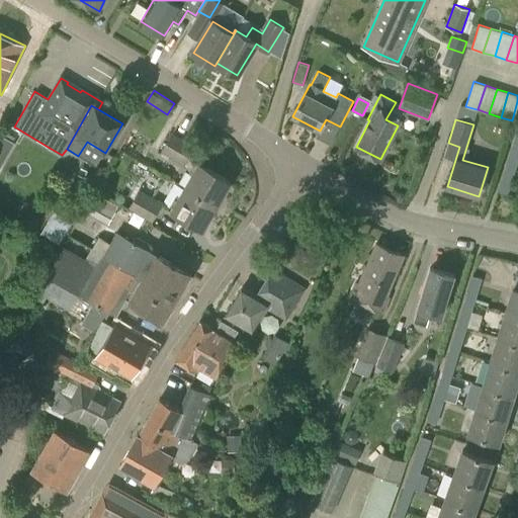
[(184,164),(195,146),(172,133),(161,151),(184,164)]
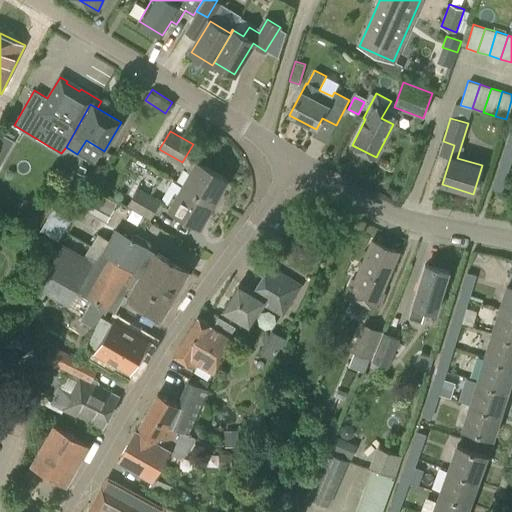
[(15,141),(2,134),(0,136),(0,172),(7,177),(15,164),(5,158),(15,141)]
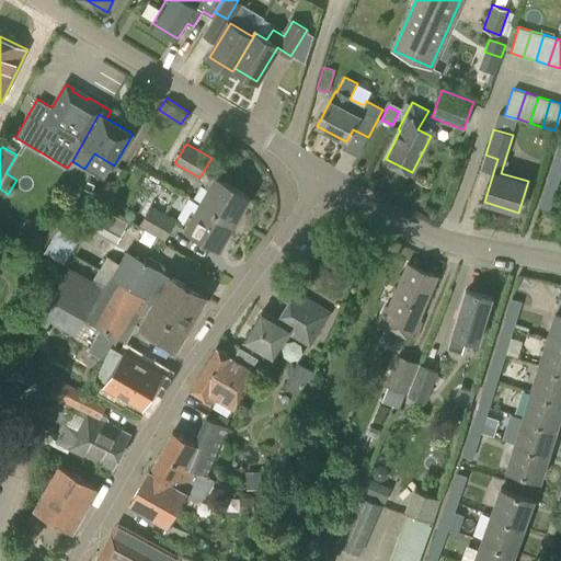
[(558,183),(560,173),(560,156),(556,155),(548,180),(558,183)]
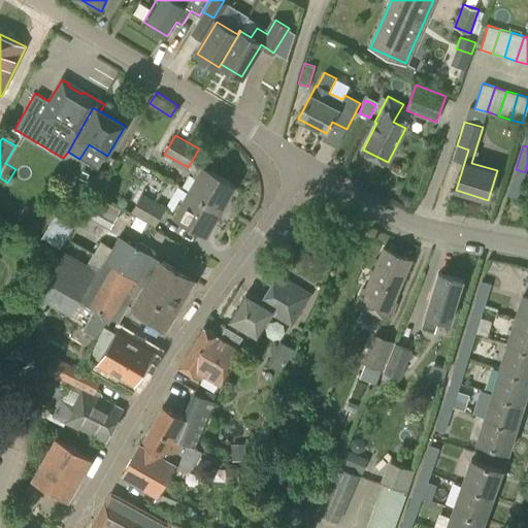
[(190,191),(221,209),(235,186),(203,167),(190,191)]
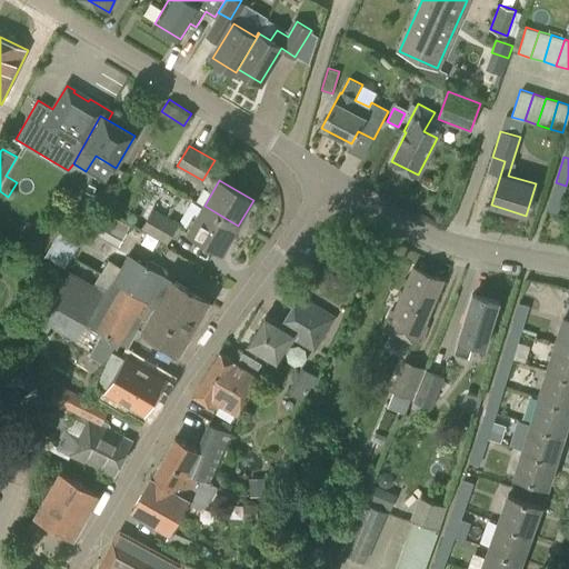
[(558,212),(566,186),(556,182),(548,209),(558,212)]
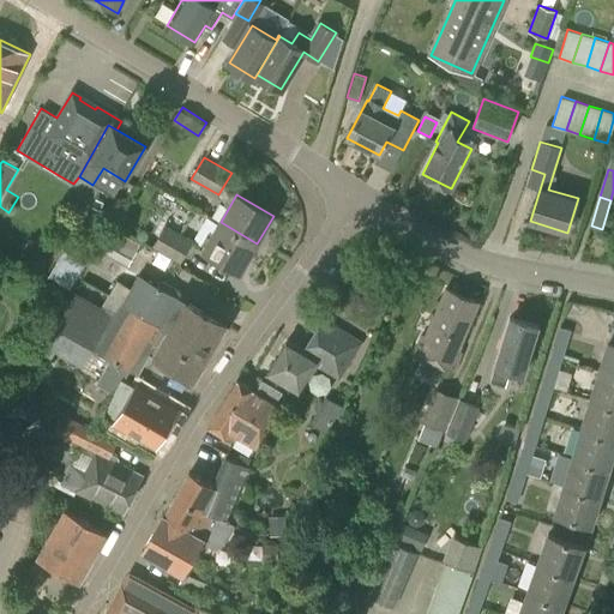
[(240,272),(257,244),(221,222),(204,251),(240,272)]
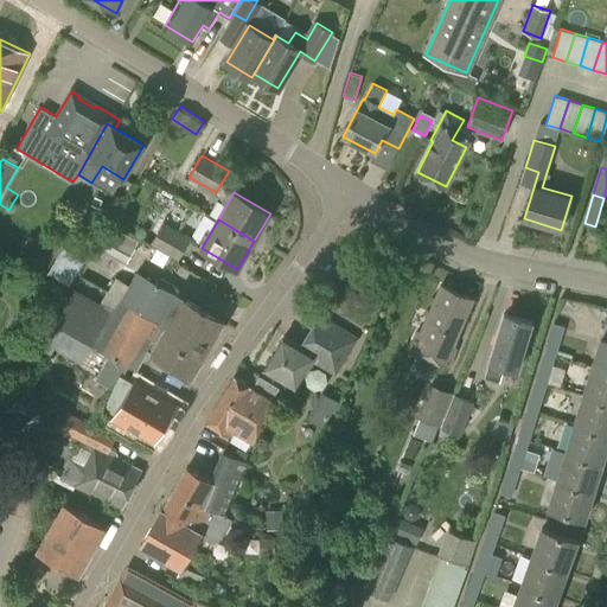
[(178,260),(191,237),(163,222),(151,243),(178,260)]
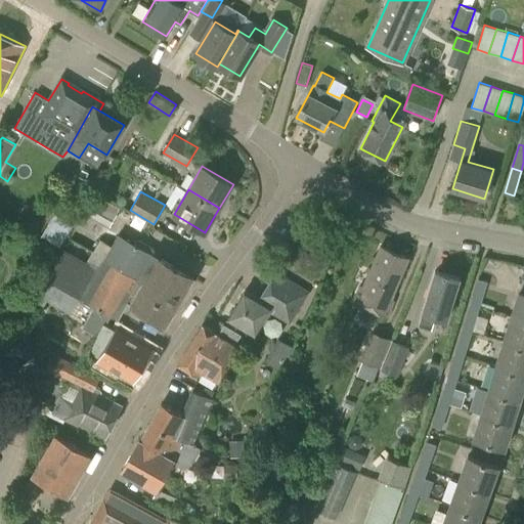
[(110,225),(120,208),(96,194),(87,213),(110,225)]
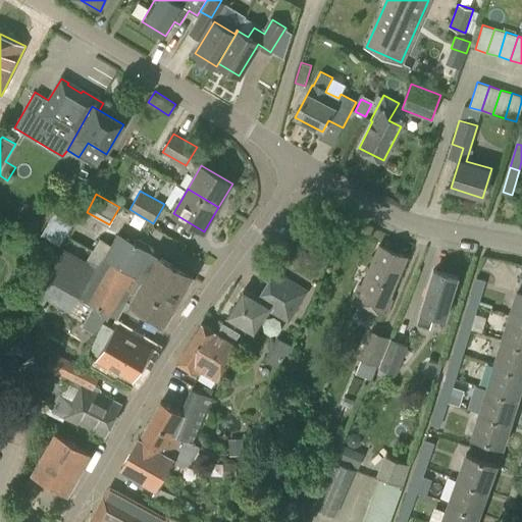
[(42,235),(61,243),(71,220),(52,211),(42,235)]
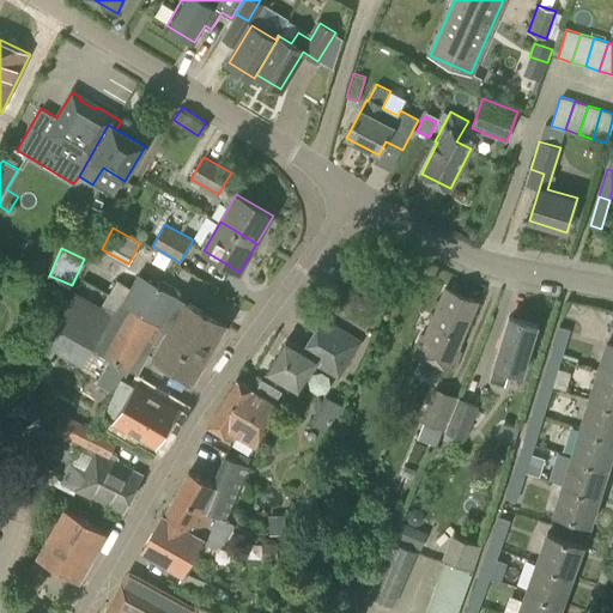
[(155,321),(211,353),(226,325),(182,299),(184,295),(164,283),(162,287),(138,273),(113,315),(114,316),(123,302),(155,321)]
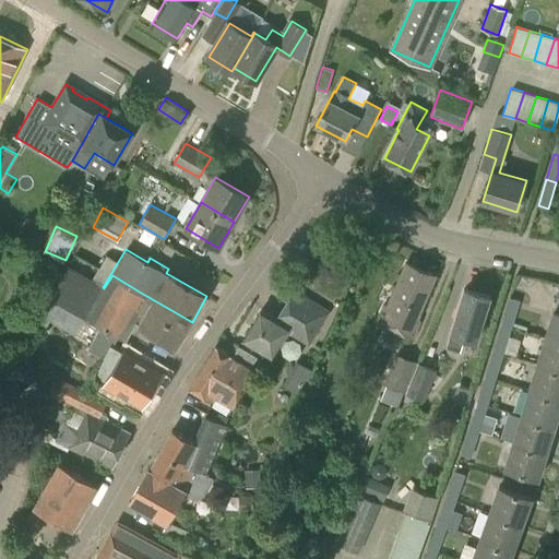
[(417,320),(437,275),(405,262),(388,306),(384,305),(377,322),(414,337),(420,321),(417,320)]
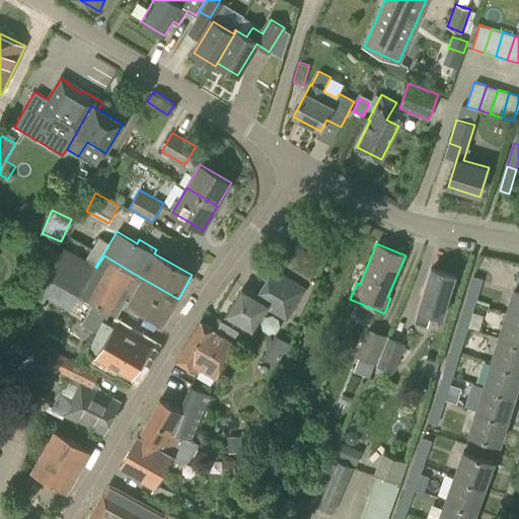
[(96,268),(95,267),(63,248),(47,277),(115,316),(125,299),(164,322),(178,299),(131,272),(104,255),(96,268)]
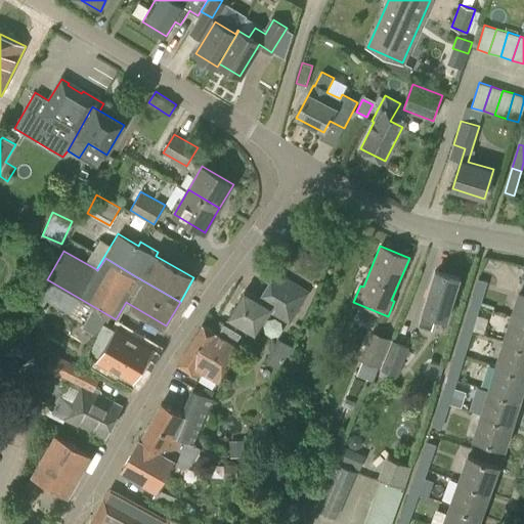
[(447,319),(460,278),(435,271),(423,312),(418,326),(432,331),(436,316),(447,319)]
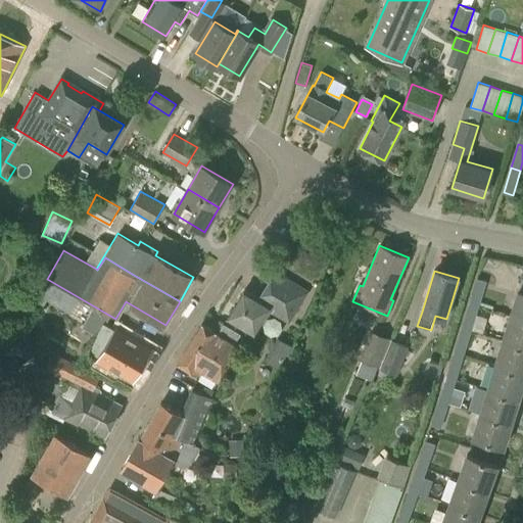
[(289,322),(307,292),(275,272),(259,297),(245,289),(228,319),(253,334),(269,310),(289,322)]
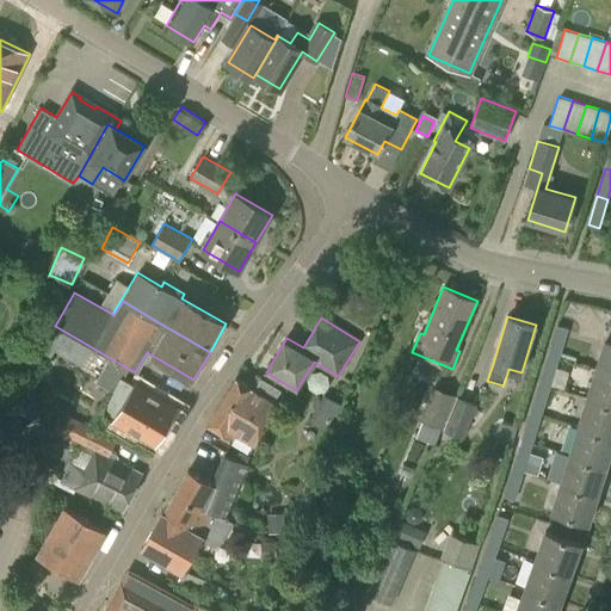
[(548,355),(560,358),(569,328),(557,325),(548,355)]
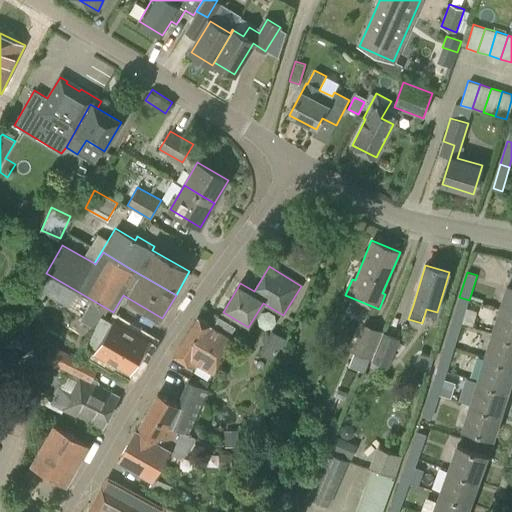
[(74,290),(54,278),(46,292),(65,304),(74,290)]
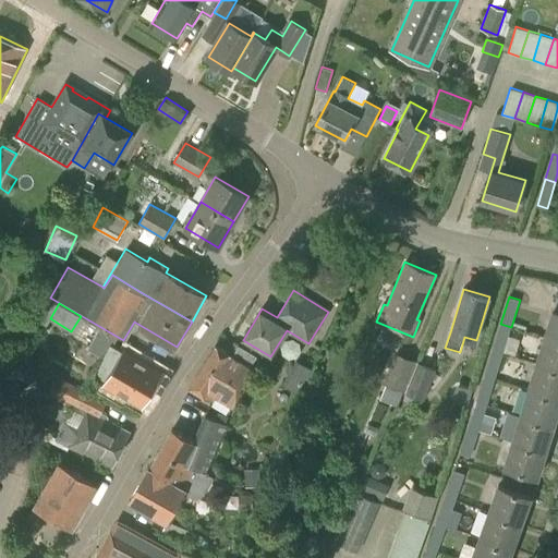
[(544,337),(557,340),(557,312),(553,310),(544,337)]
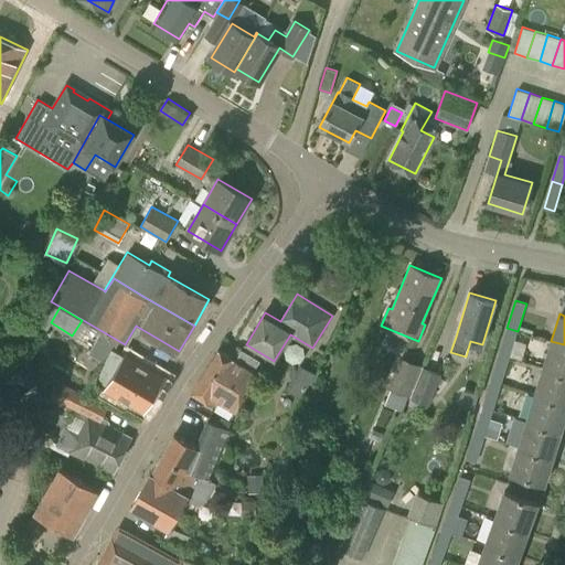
[(510,358),(518,331),(507,328),(499,354),(510,358)]
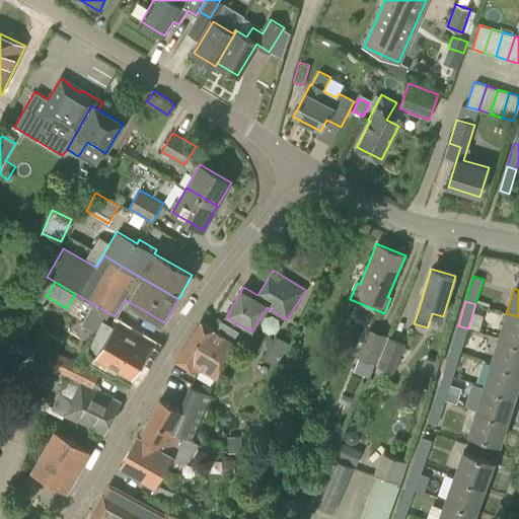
[(518,344),(518,316),(506,313),(499,338),(518,344)]
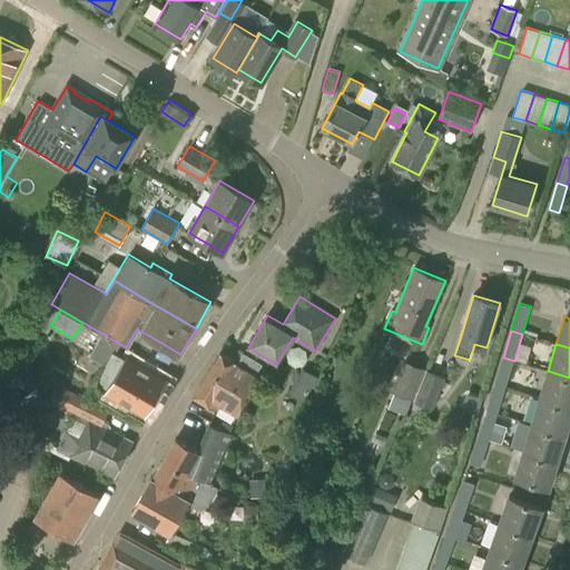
[(145,414),(165,380),(114,350),(92,386),(123,405),(125,402),(145,414)]
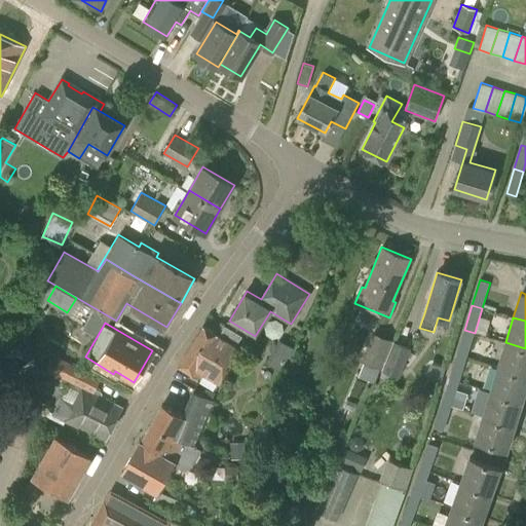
[(207,352),(227,365),(235,347),(242,336),(220,323),(214,333),(202,327),(190,346),(198,352),(199,349),(205,354),(207,352)]
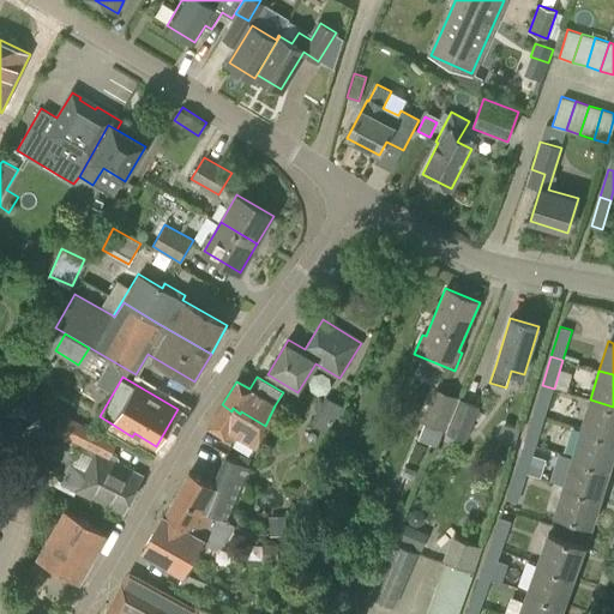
[(545,416),(554,389),(542,385),(534,413),(545,416)]
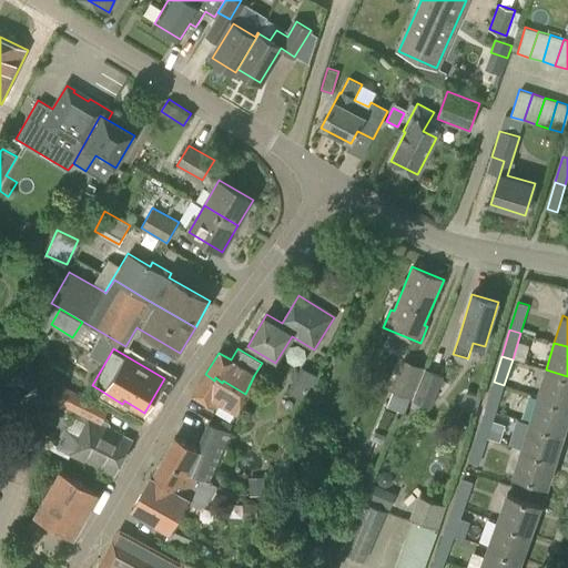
[(411,398),(423,367),(402,358),(389,389),(408,397),(411,398)]
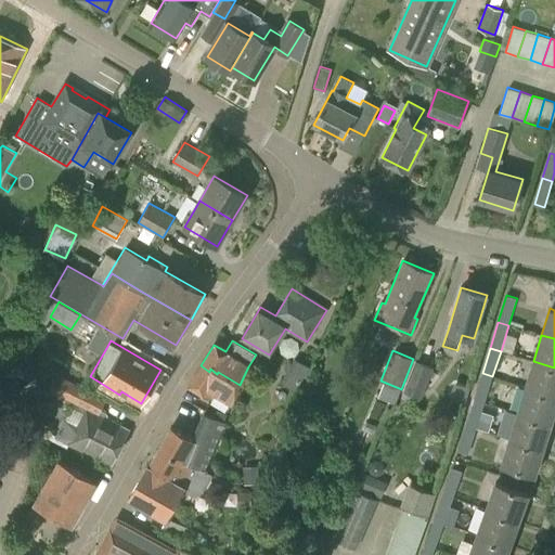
[(421,398),(433,366),(414,360),(402,391),(421,398)]
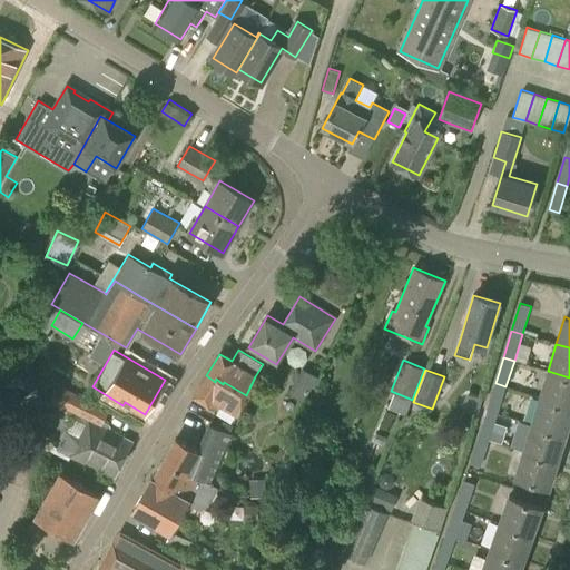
[(569,406),(569,377),(548,371),(539,397),(569,406)]
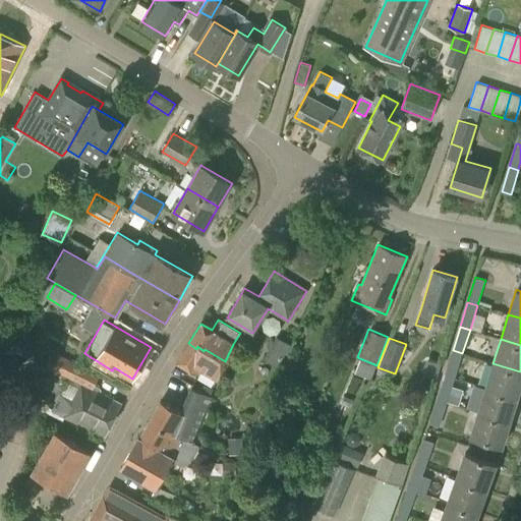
[(217,379),(225,361),(205,349),(204,351),(197,346),(196,349),(188,343),(178,361),(198,373),(201,368),(217,379)]
